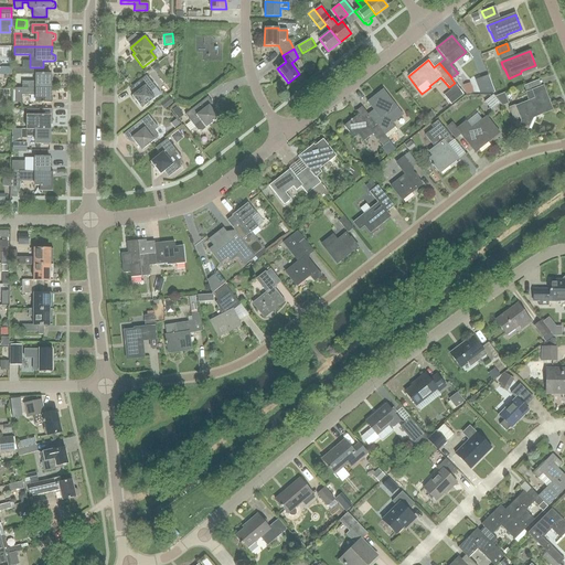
[(36,74),(36,82),(22,82),(22,88),(51,88),(51,74),(36,74)]
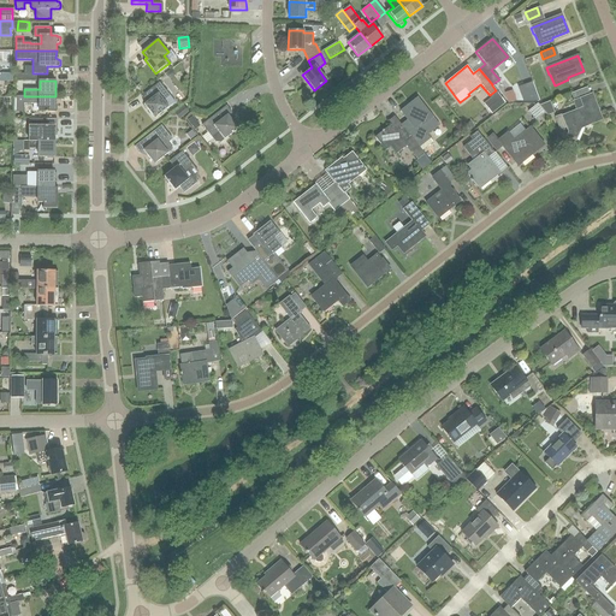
[(160,82),(142,96),(147,102),(144,105),(155,118),(169,107),(164,101),(170,95),(160,82)]
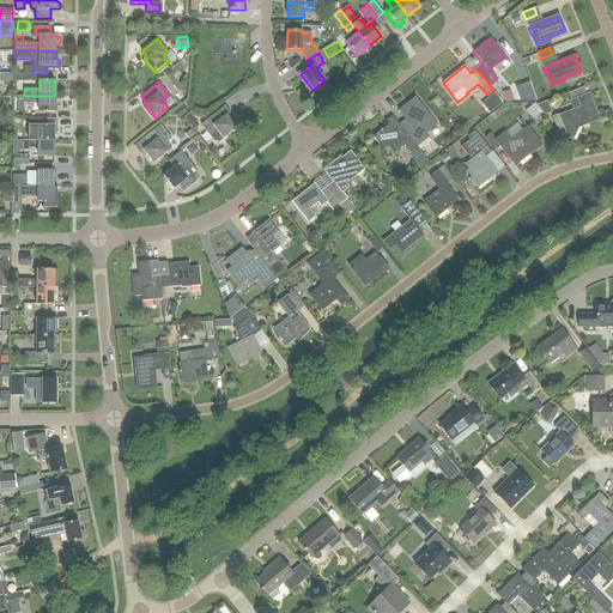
[(554,121),(553,121),(557,128),(563,126),(565,132),(564,135),(572,139),(578,126),(598,119),(592,103),(593,103),(590,96),(589,93),(576,99),(574,91),(568,93),(571,101),(570,101),(574,110),(553,117),(554,121)]
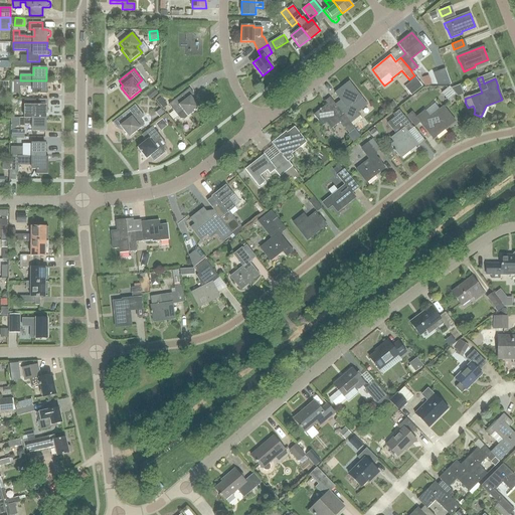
[(421,87),(415,78),(404,87),(410,96),(421,87)]
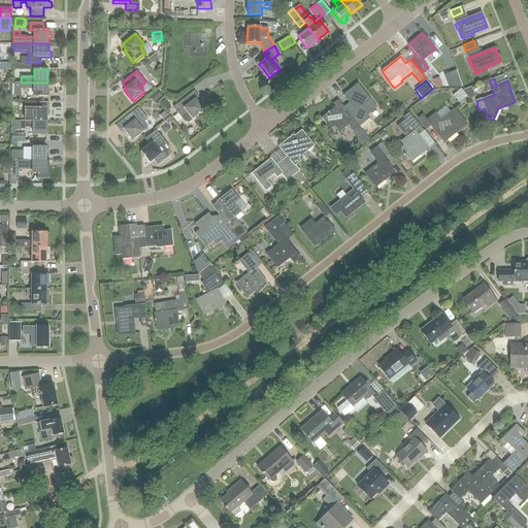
[(20,89),(34,89),(34,95),(47,96),(47,83),(21,83),(13,83),(13,96),(20,96),(20,89)]
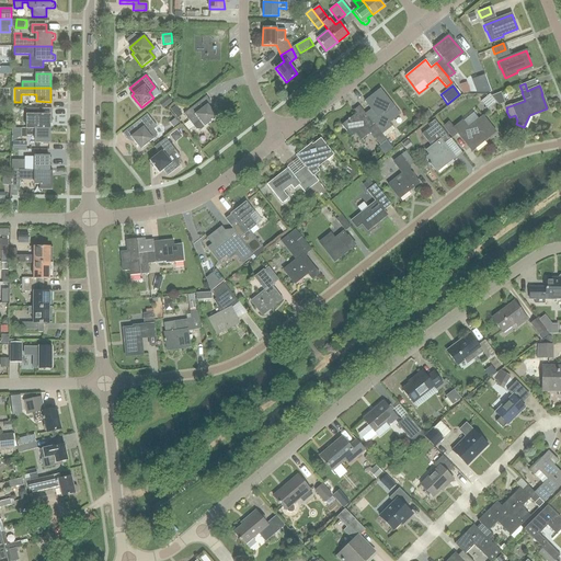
[(367,116),(384,137),(393,129),(388,124),(400,115),(393,107),(391,109),(386,102),(388,100),(379,89),(364,101),(373,112),(367,116)]
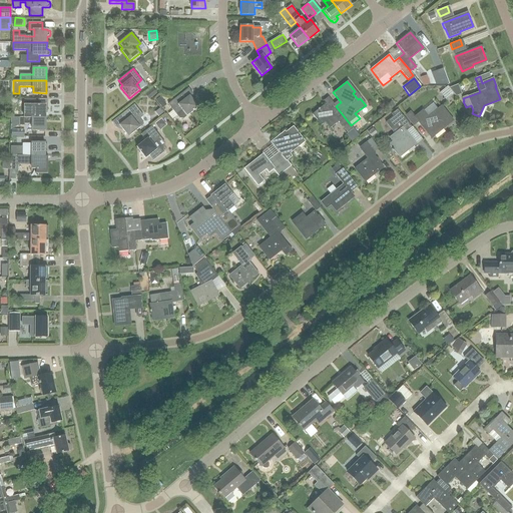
[(458,84),(449,88),(454,94),(456,97),(461,94),(458,84)]
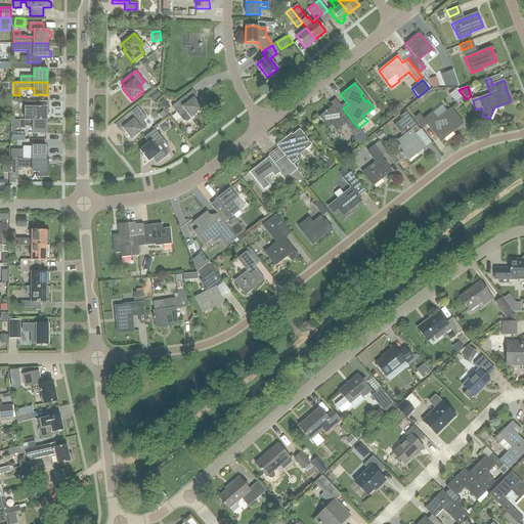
[(464,96),(459,90),(457,88),(449,95),(455,102),(464,96)]
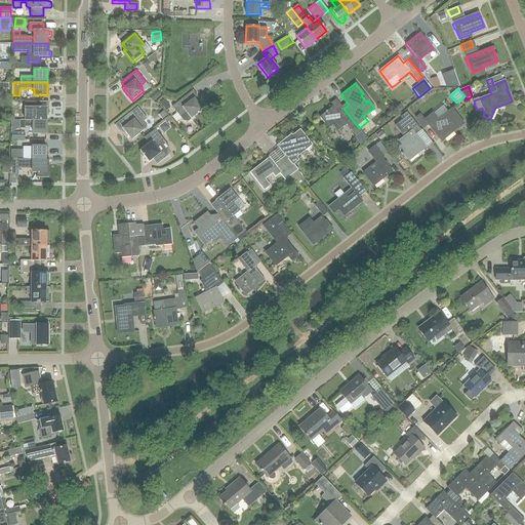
[(156,90),(149,95),(153,102),(161,95),(156,90)]
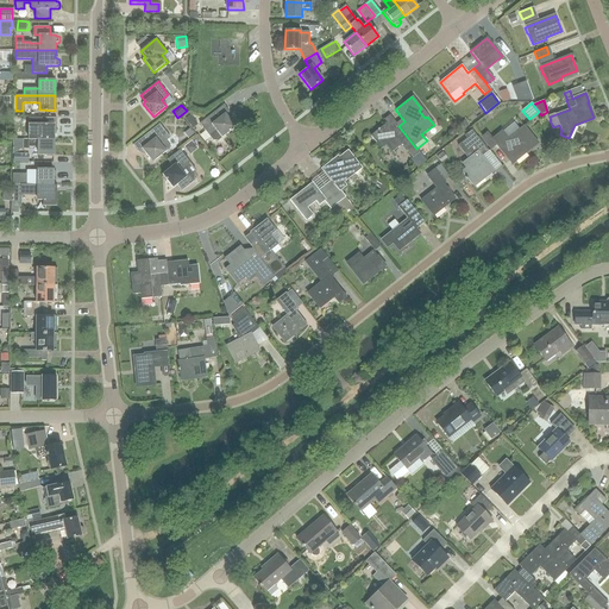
[(218,142),(221,138),(236,127),(225,114),(228,111),(224,105),(200,124),(213,140),(218,142)]
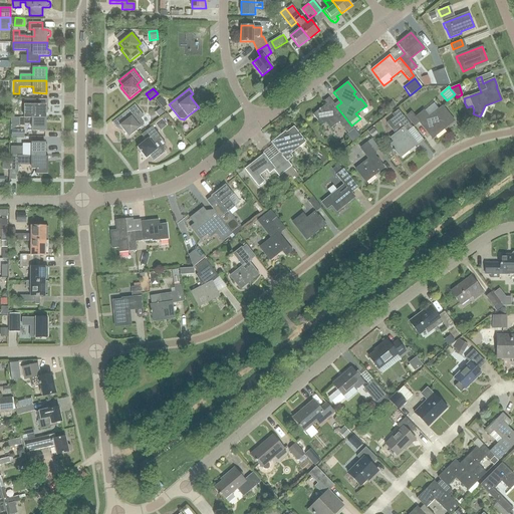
[(24,99),(24,117),(46,118),(46,111),(47,111),(47,106),(46,106),(46,105),(39,104),(39,99),(24,99)]
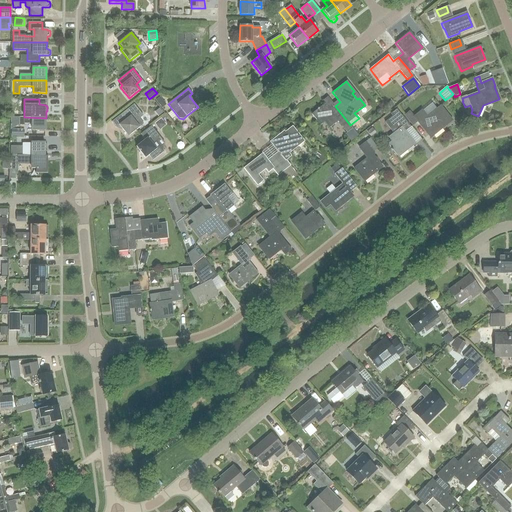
[(134,104),(111,122),(116,128),(119,125),(128,137),(144,124),(139,119),(143,116),(134,104)]
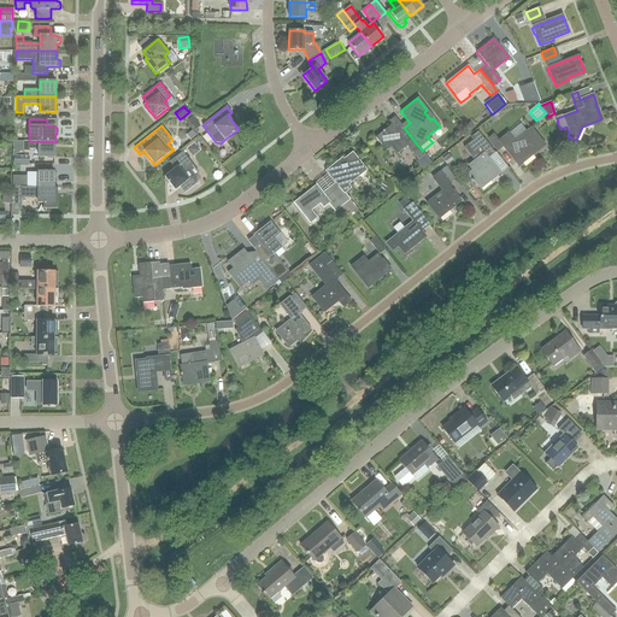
[(422,151),(404,128),(398,133),(391,125),(375,137),(386,151),(391,147),(397,154),(406,146),(417,159),(424,154),(422,152),(422,151)]
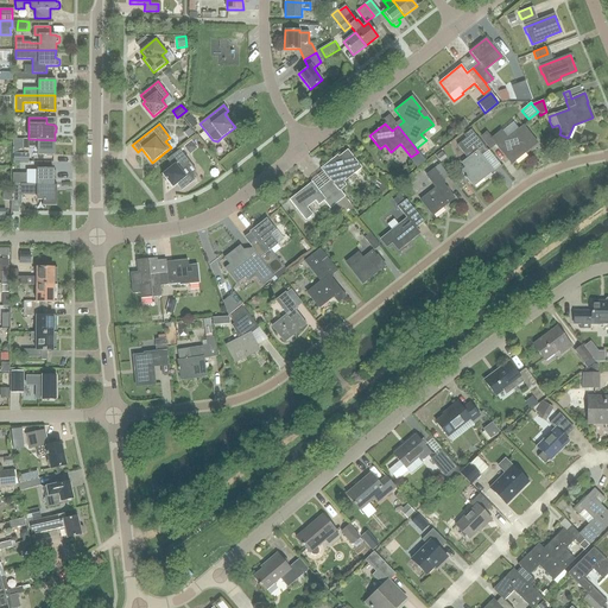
[(514,160),(537,143),(523,126),(507,138),(501,130),(492,138),(486,132),(480,137),(489,149),(495,144),(511,164),(514,160)]
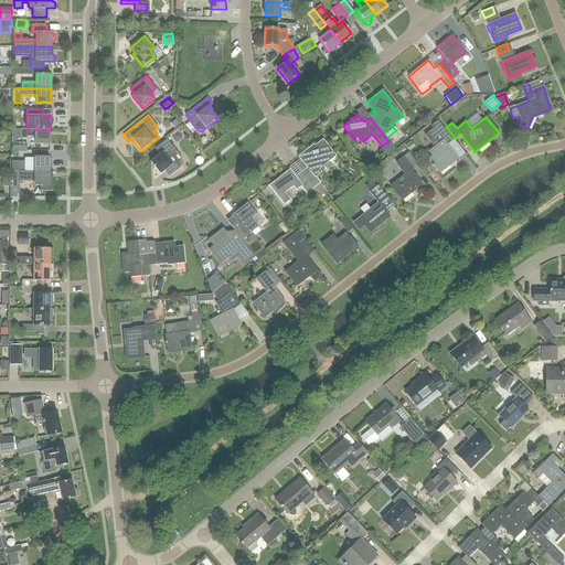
[(437,120),(430,126),(433,128),(425,135),(437,151),(428,159),(438,171),(449,161),(451,163),(458,158),(447,145),(452,140),(437,120)]
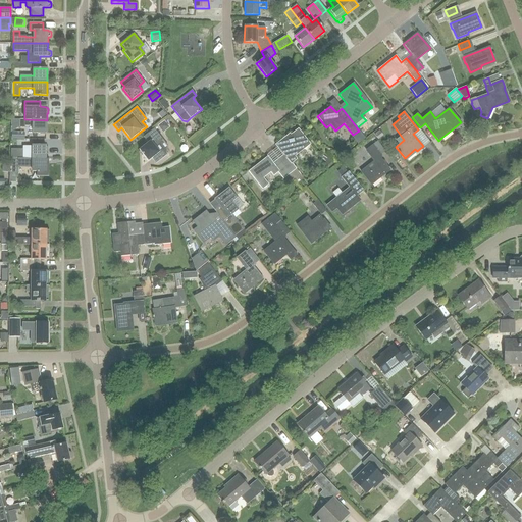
[(47,120),(24,119),(24,120),(18,120),(18,127),(24,127),(24,126),(33,126),(33,133),(46,133),(47,120)]
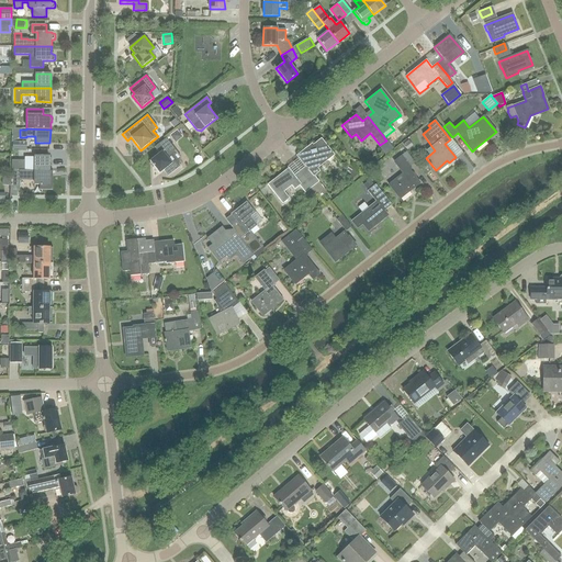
[(177,160),(171,155),(176,150),(166,138),(155,147),(159,154),(149,161),(159,173),(164,170),(168,176),(179,167),(175,161),(177,160)]
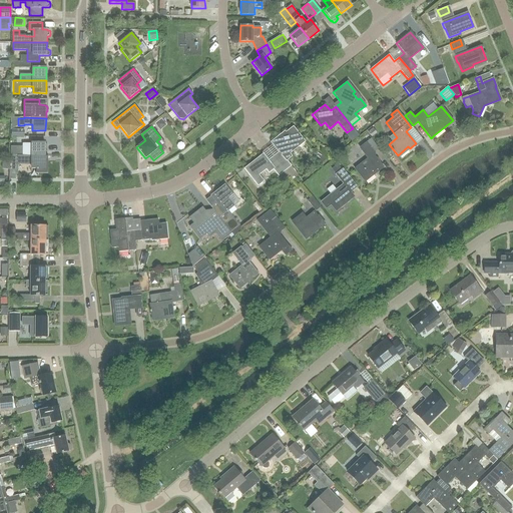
[(280,164),(290,177),(297,172),(287,160),(292,156),(290,153),(305,141),(293,126),(285,132),(284,131),(270,142),(278,152),(273,156),(280,164)]
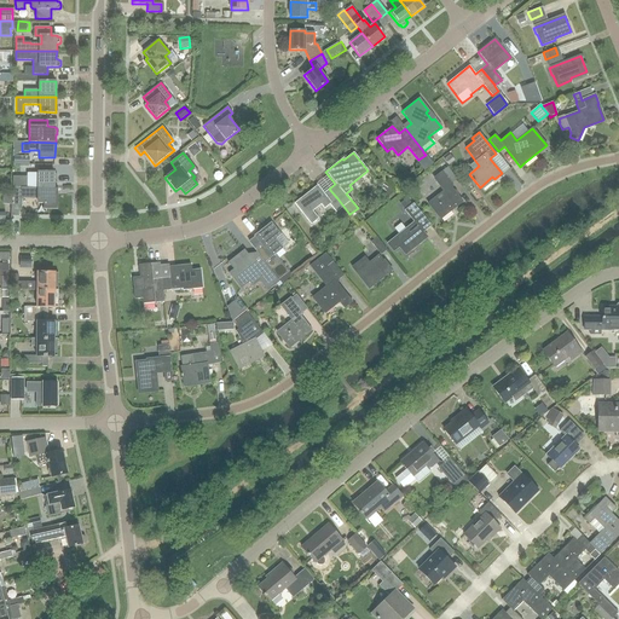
[(457,196),(451,189),(453,186),(451,184),(457,179),(447,167),(432,179),(443,192),(428,203),(440,218),(456,204),(451,200),(457,196)]
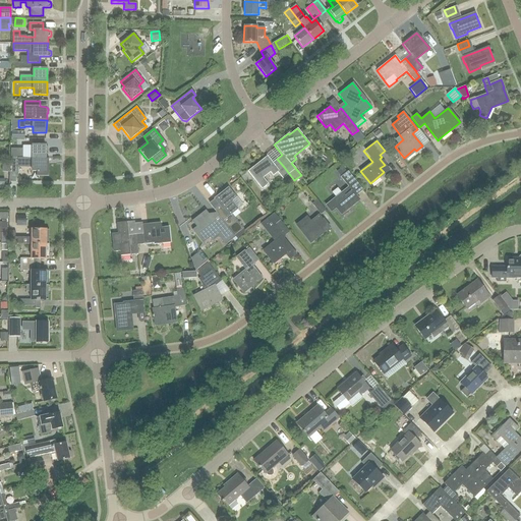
[(33,158),(46,159),(46,152),(48,152),(48,147),(46,147),(46,145),(33,145),(33,158)]
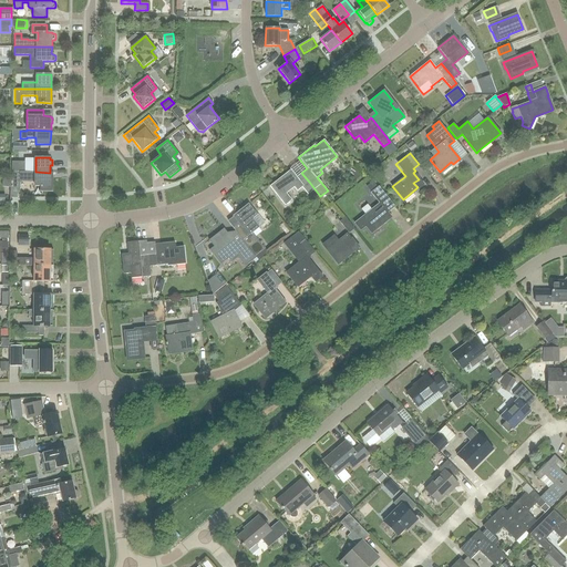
[(26,163),(13,163),(12,172),(19,172),(26,172),(26,163)]
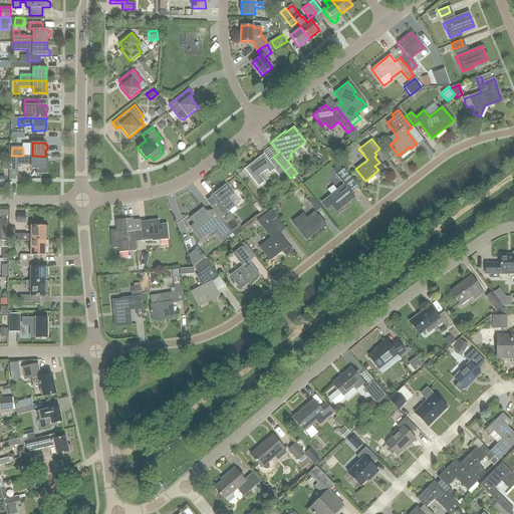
[(278,188),(290,178),(280,165),(273,157),(268,161),(263,154),(244,169),(258,187),(263,182),(258,176),(266,170),(269,174),(273,170),(278,177),(272,181),(278,188)]
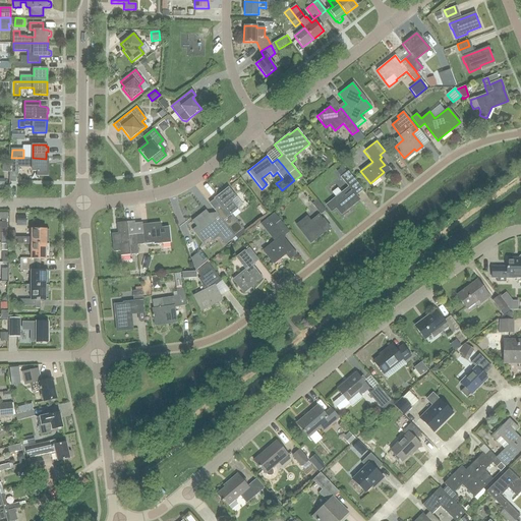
[(331,163),(327,157),(324,156),(322,159),(320,162),(323,164),(325,167),(331,163)]
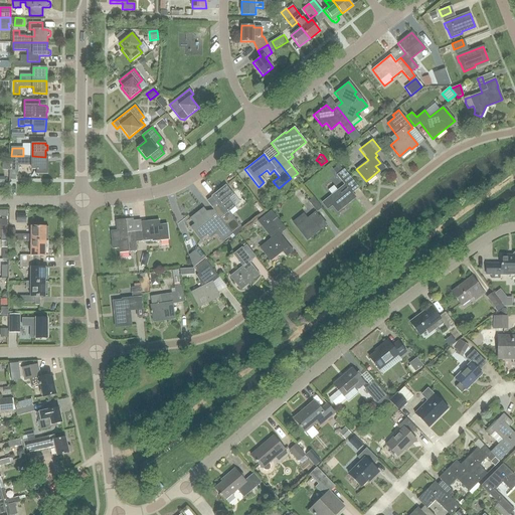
[(17,156),(17,164),(23,164),(23,163),(32,163),(31,169),(35,169),(35,174),(48,174),(48,161),(48,157),(45,157),(32,156),(32,157),(23,157),(23,156),(17,156)]
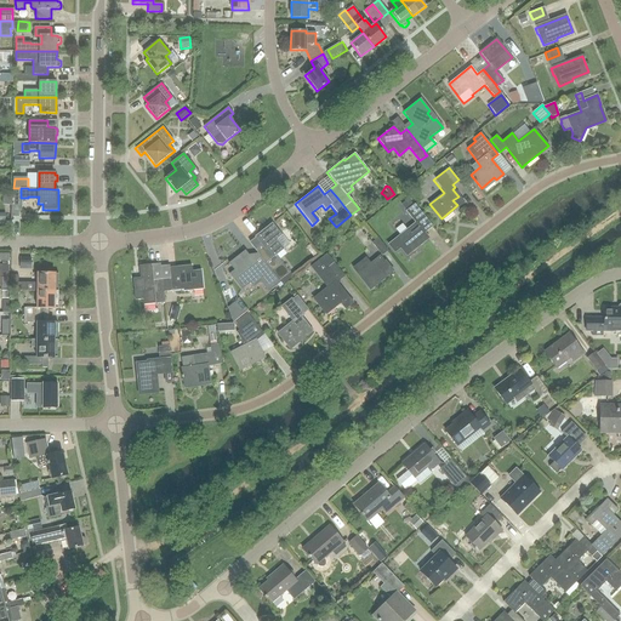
[(425,217),(414,205),(405,211),(415,223),(416,223),(425,217)]
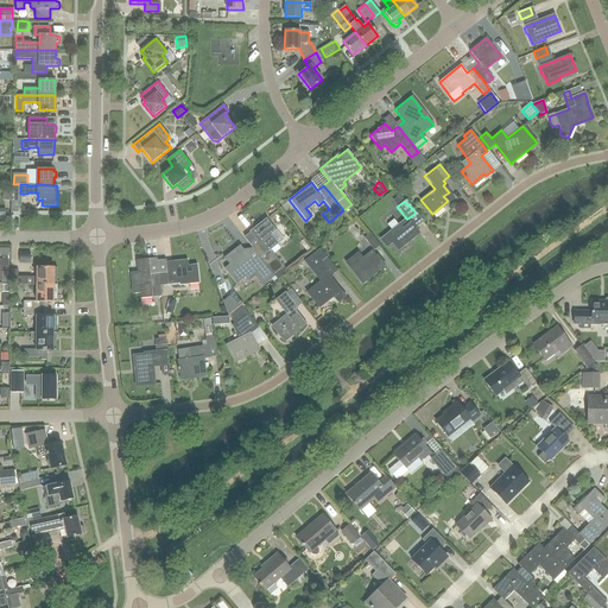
[(278,244),(271,234),(276,230),(266,219),(249,233),(258,244),(252,248),(273,274),(283,267),(270,249),(278,244)]
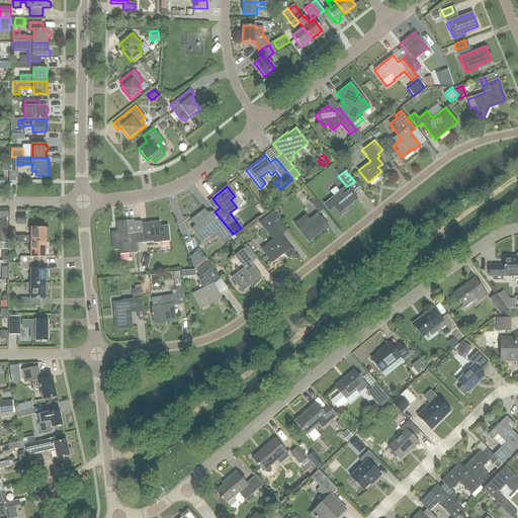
[(339,212),(356,198),(347,186),(346,187),(346,186),(339,192),(335,186),(330,191),(334,196),(324,204),(329,209),(334,206),(339,212)]
